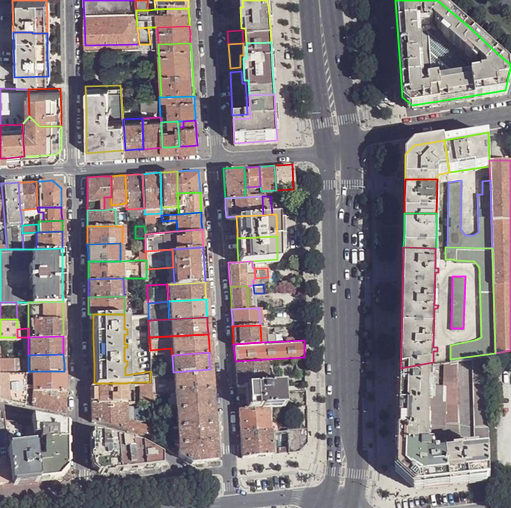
[(487,354),(450,359),(433,362),(400,368),(398,458),(398,468),(416,485),(490,476),(490,465),(487,370),(487,354)]
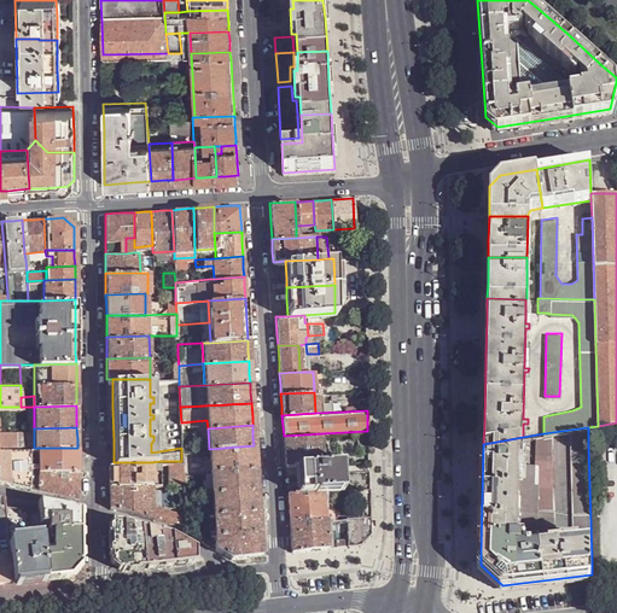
[(0,449),(25,448),(27,428),(0,428),(0,449)]
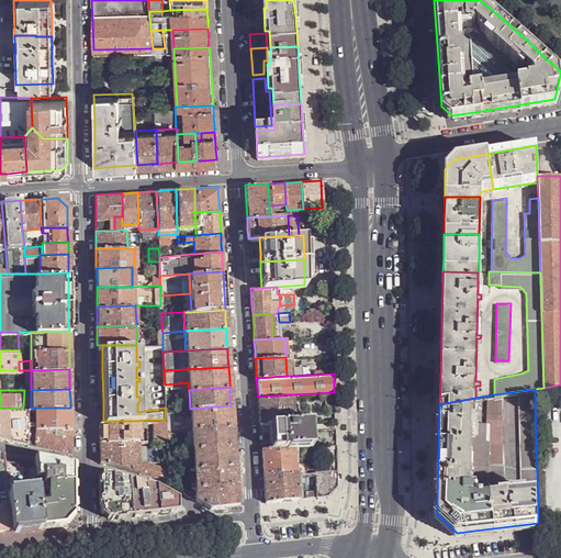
[(190,409),(189,390),(169,391),(165,391),(165,408),(165,410),(190,409)]
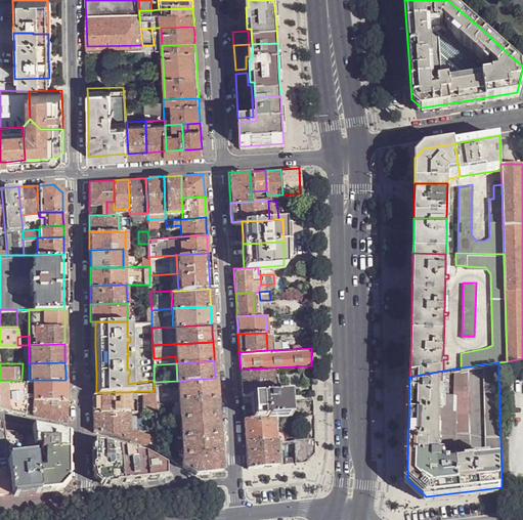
[(241,382),(242,393),(252,392),(273,391),(272,367),(241,370),(241,382)]
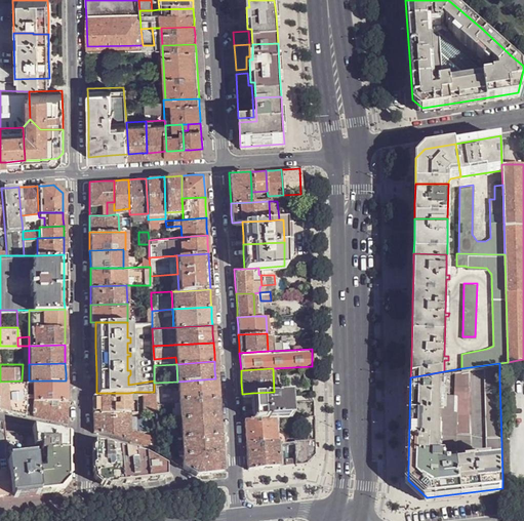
[(215,388),(215,378),(177,382),(178,399),(216,397),(215,388)]
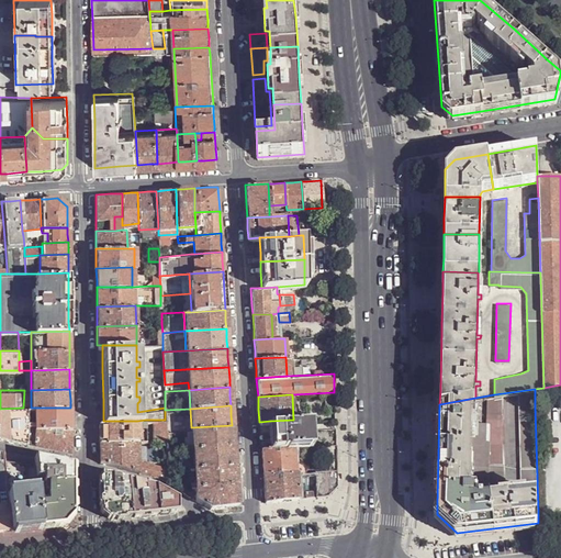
[(34,445),(34,430),(70,428),(70,417),(70,408),(31,408),(23,408),(0,409),(0,437),(17,441),(34,445)]
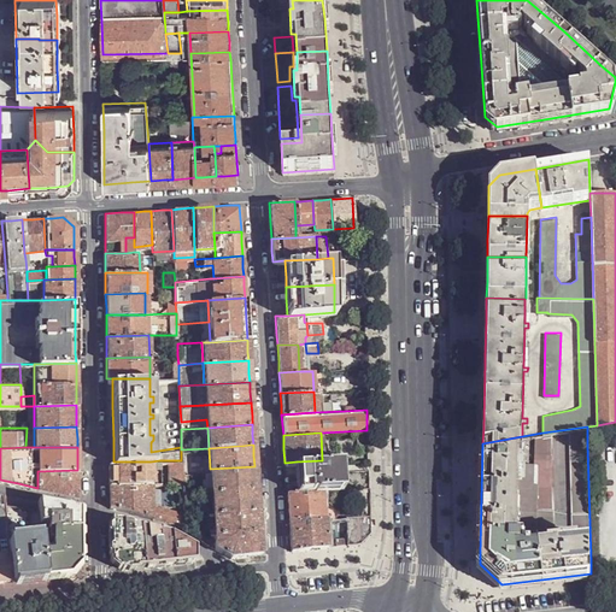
[(297,476),(298,489),(321,488),(338,487),(336,459),(322,460),(297,462),(297,476)]
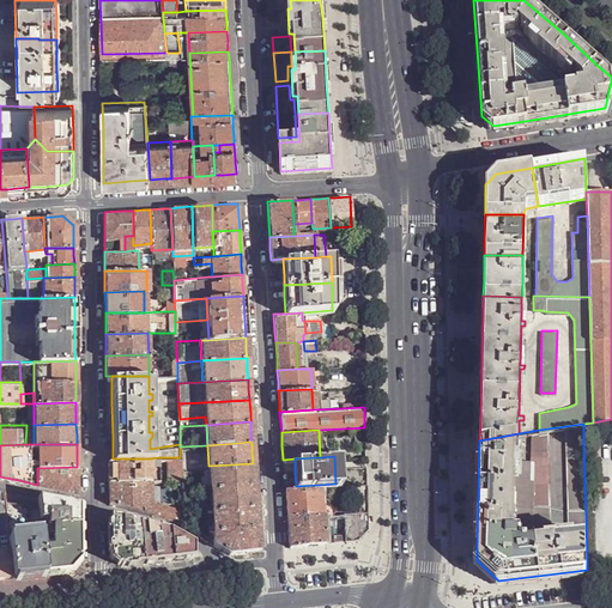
[(108,480),(150,479),(158,479),(158,476),(161,476),(161,467),(158,466),(158,457),(150,458),(149,458),(113,458),(108,458),(108,472),(108,480)]
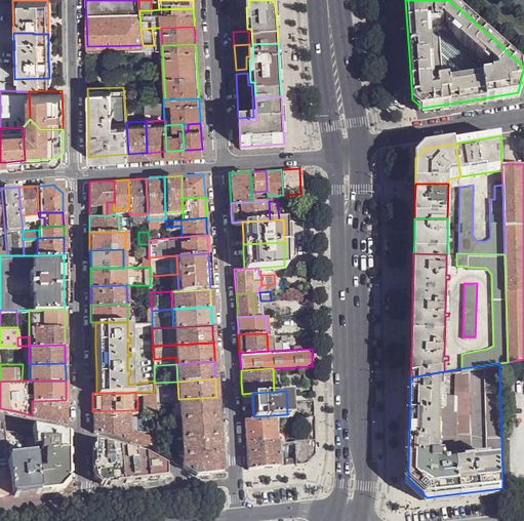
[(155,410),(155,401),(154,392),(144,392),(145,410),(155,410)]
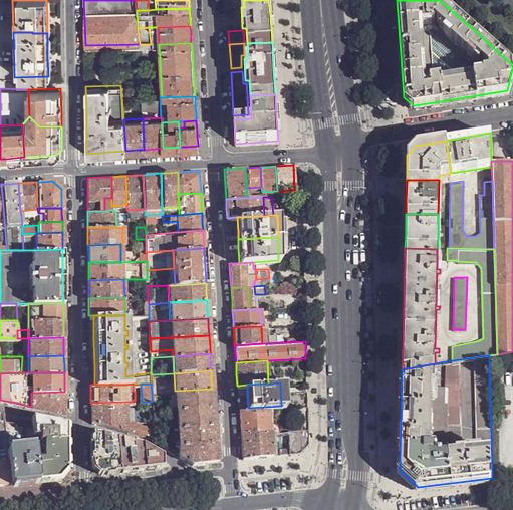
[(212,397),(212,389),(175,391),(176,409),(213,406),(212,397)]
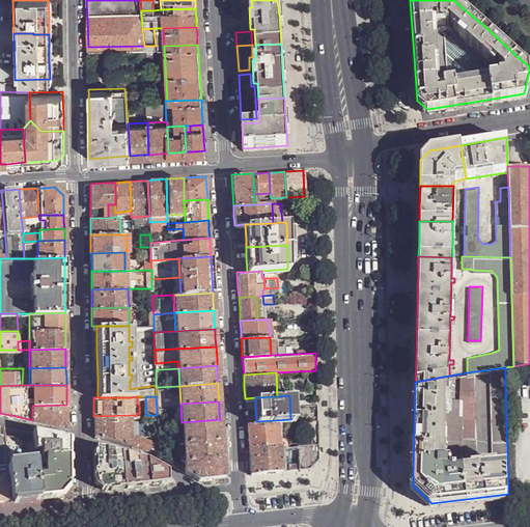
[(66,416),(66,405),(32,406),(32,420),(51,424),(66,427),(66,416)]
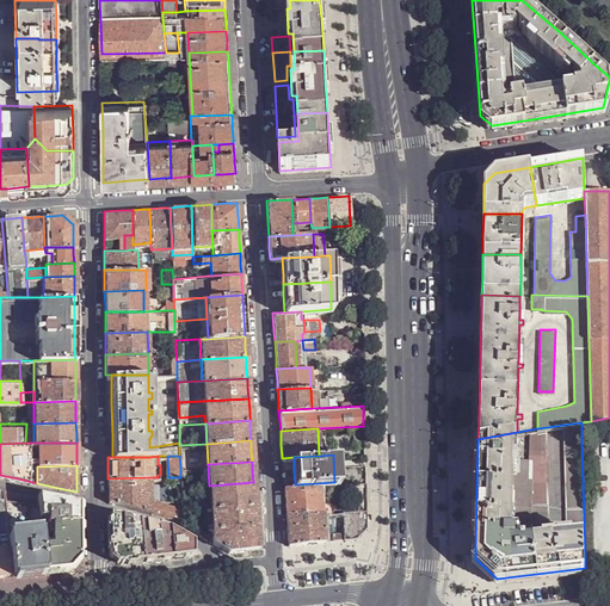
[(162,513),(182,519),(182,507),(154,500),(154,498),(149,498),(149,489),(149,477),(108,478),(108,490),(108,499),(122,502),(162,513)]
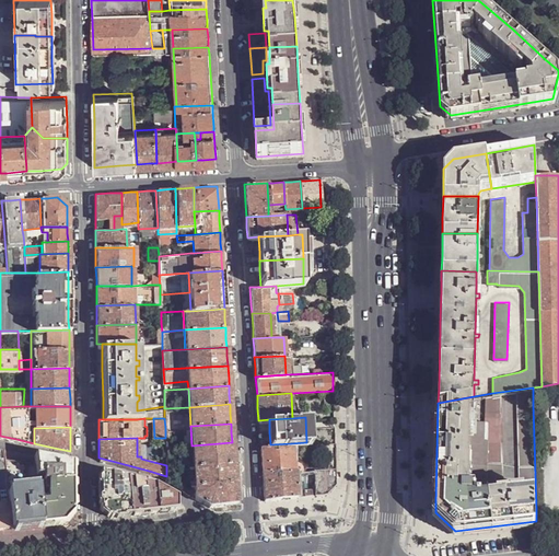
[(334,441),(317,442),(317,450),(329,450),(334,450),(334,441)]
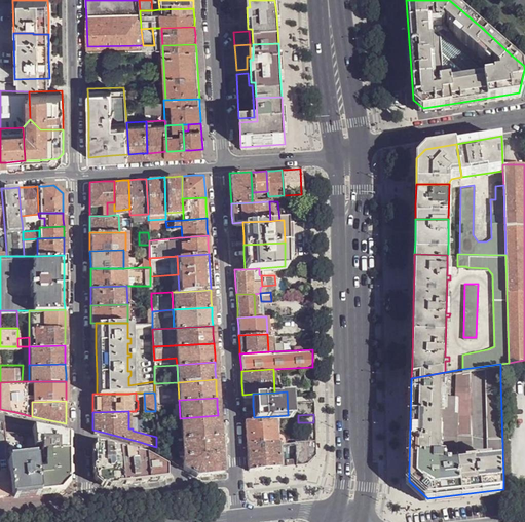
[(218,424),(218,415),(180,418),(180,431),(181,436),(219,433),(218,424)]
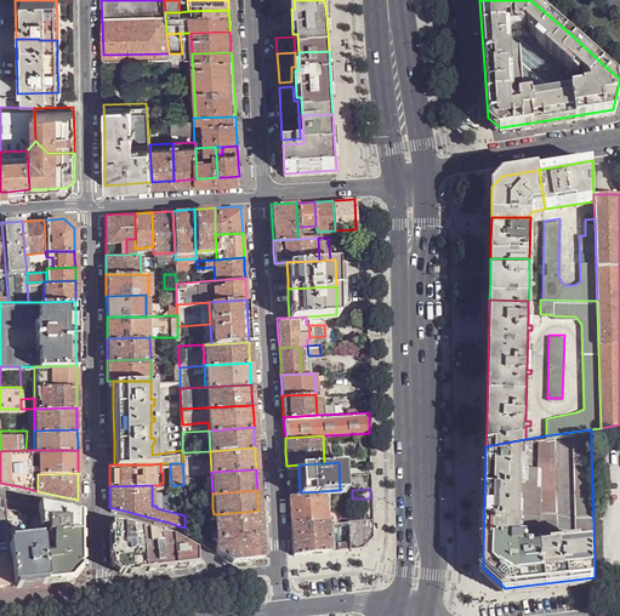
[(289,509),(290,522),(324,519),(324,509),(323,491),(300,492),(288,494),(289,509)]
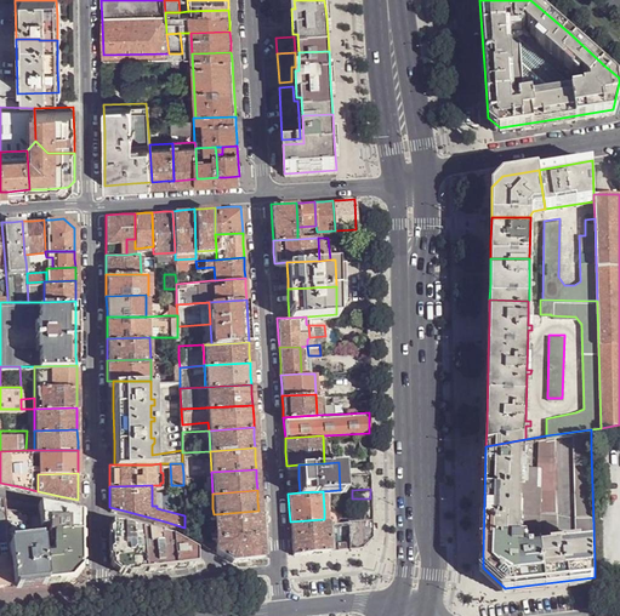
[(0,554),(10,554),(7,540),(4,506),(3,495),(0,494),(0,554)]
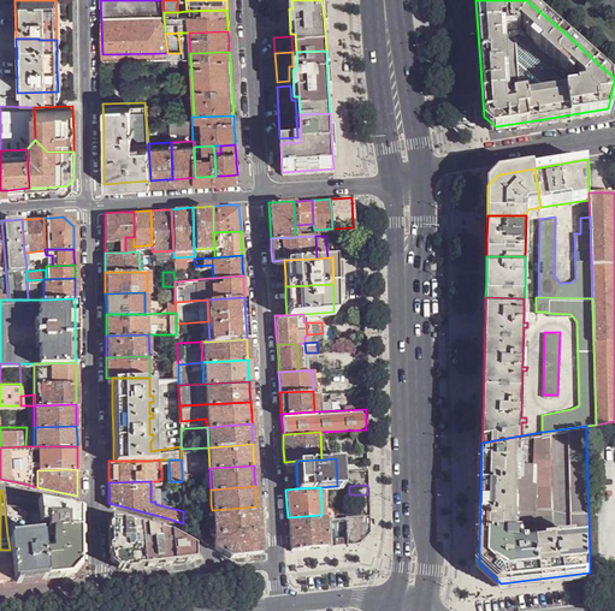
[(51,526),(78,525),(80,505),(71,504),(45,499),(37,497),(39,508),(40,520),(46,520),(46,526),(51,526)]
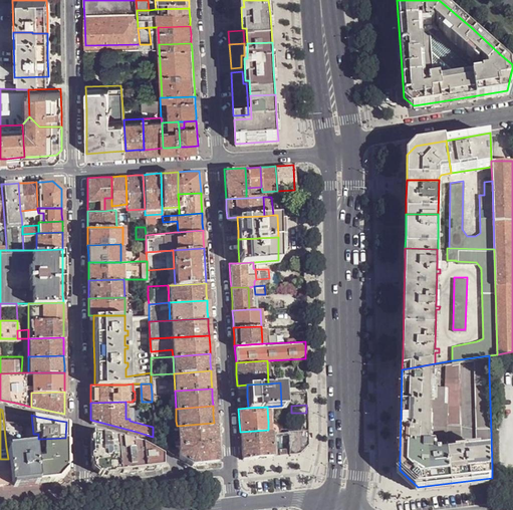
[(32,424),(3,419),(6,447),(34,445),(33,434),(32,424)]
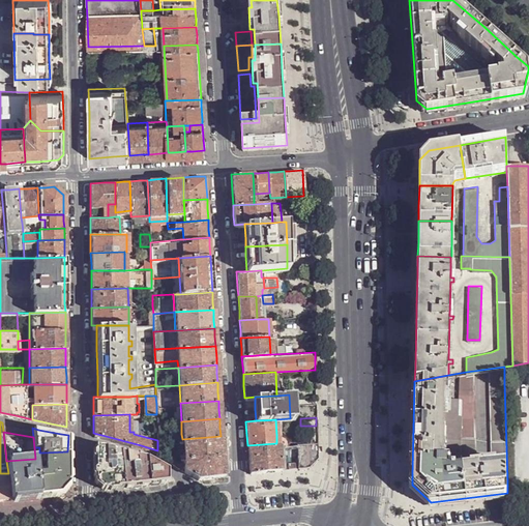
[(301,441),(316,441),(316,435),(316,433),(312,433),(301,433),(301,441)]
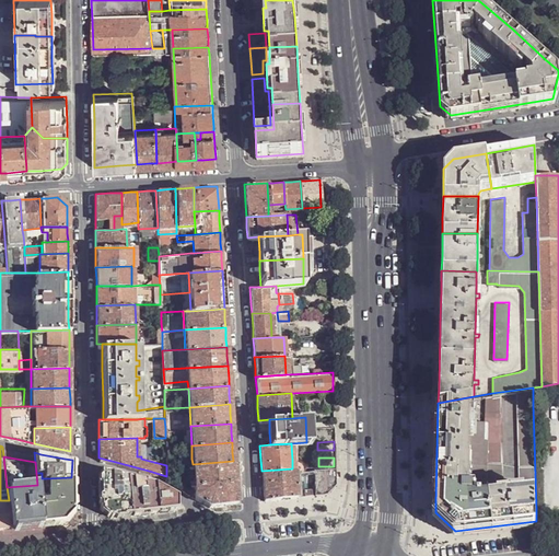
[(234,472),(233,461),(193,464),(194,484),(234,481),(234,472)]
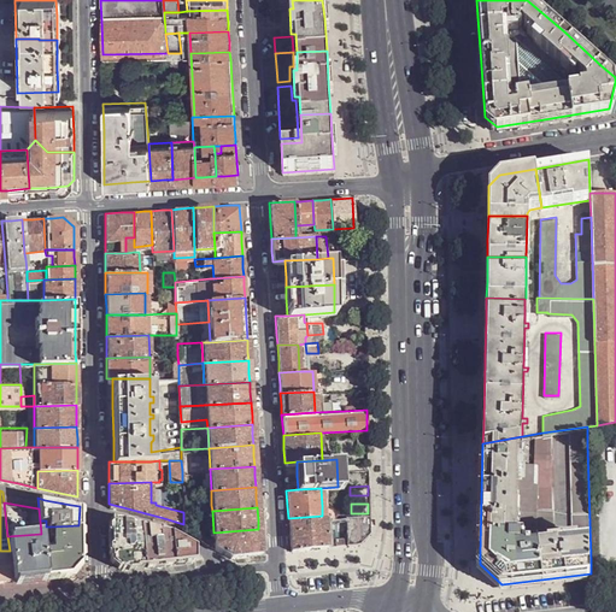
[(369,530),(368,513),(351,513),(344,515),(345,542),(351,541),(358,541),(369,530)]
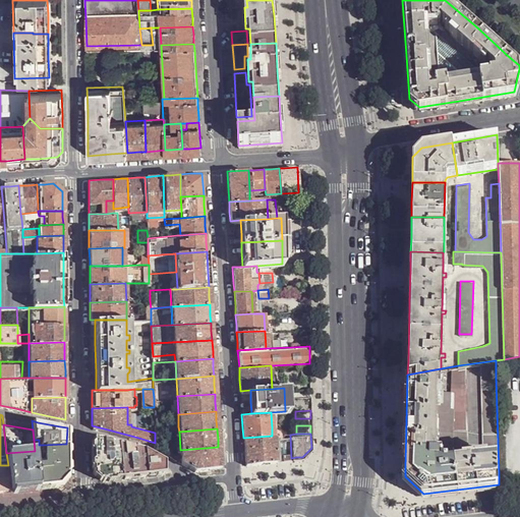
[(265,461),(276,459),(275,436),(272,436),(243,438),(243,450),(244,463),(260,461),(265,461)]
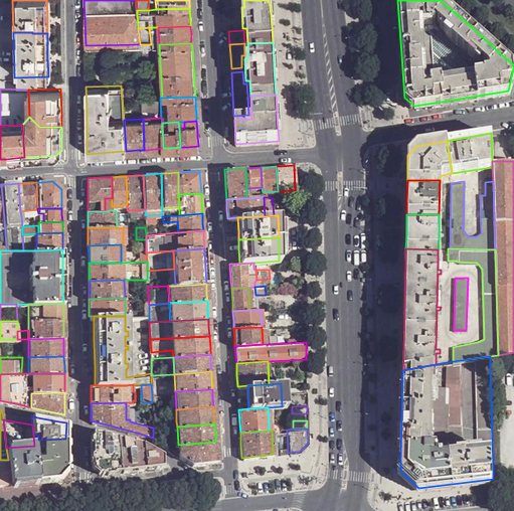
[(117,438),(92,432),(92,440),(92,464),(101,473),(110,472),(119,471),(117,438)]
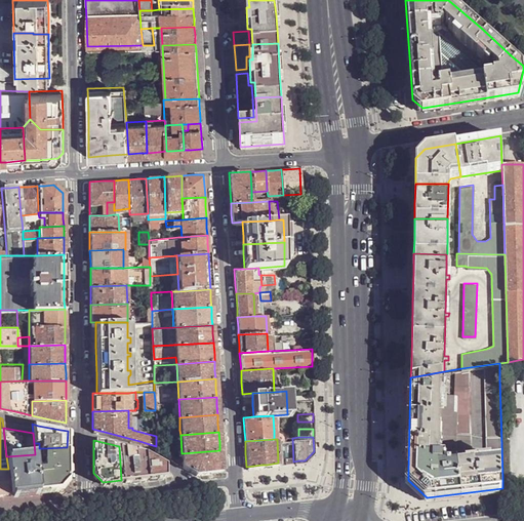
[(145,452),(119,446),(121,480),(131,479),(147,477),(145,452)]
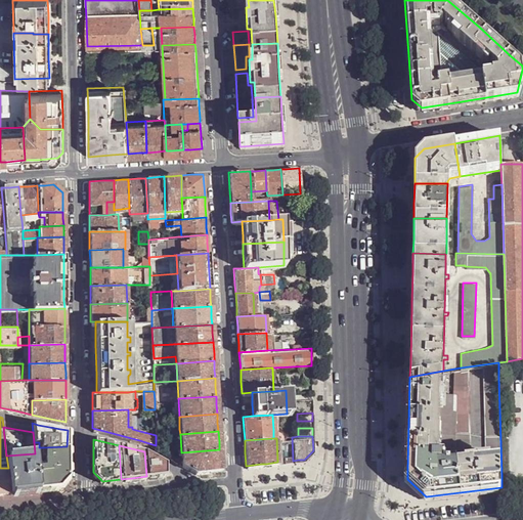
[(39,487),(58,485),(68,476),(67,446),(43,447),(44,462),(45,466),(44,468),(43,468),(43,466),(37,467),(39,487)]
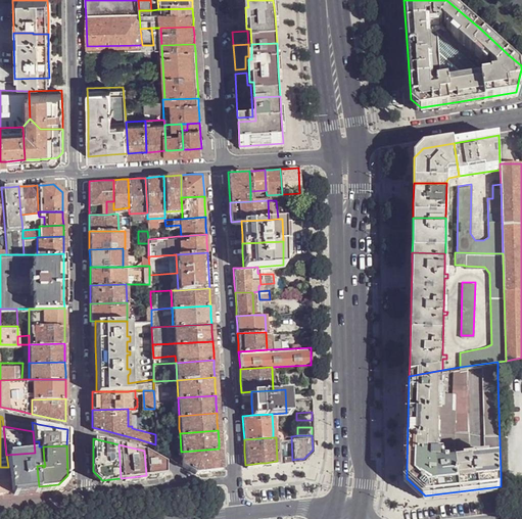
[(220,457),(219,449),(181,452),(181,462),(186,465),(193,470),(202,469),(207,468),(220,467),(220,457)]
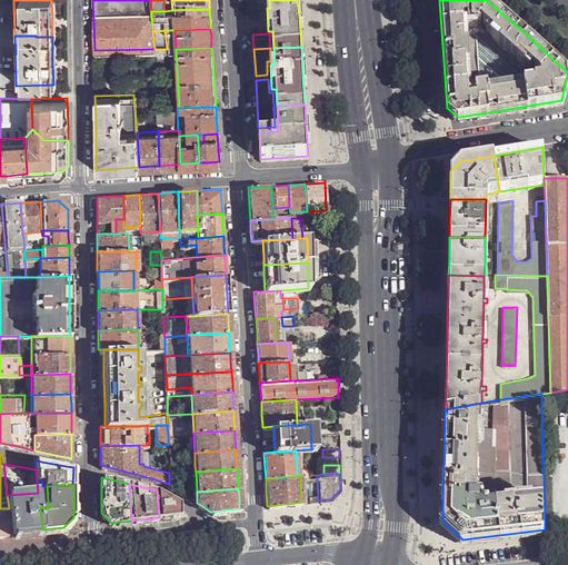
[(179,503),(157,491),(159,517),(171,516),(179,516),(179,503)]
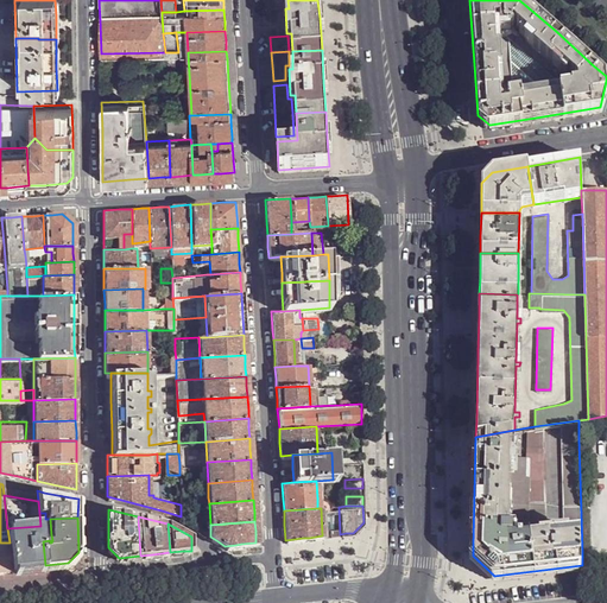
[(40,526),(7,528),(10,543),(12,569),(45,565),(43,541),(40,526)]
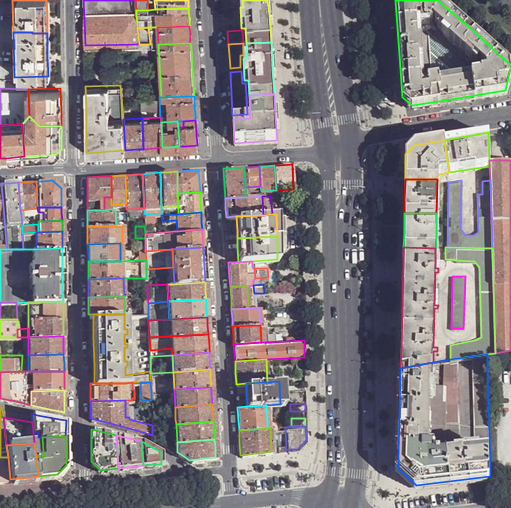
[(0,480),(10,479),(8,457),(0,457),(0,480)]
